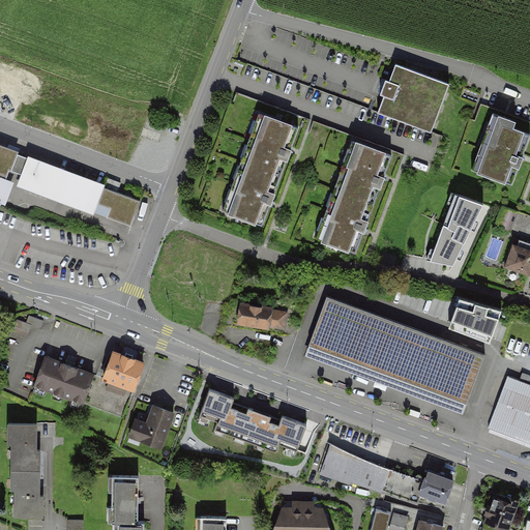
[(451,85),(396,63),(389,81),(385,80),(380,94),(384,96),(377,113),(433,134),(451,85)]
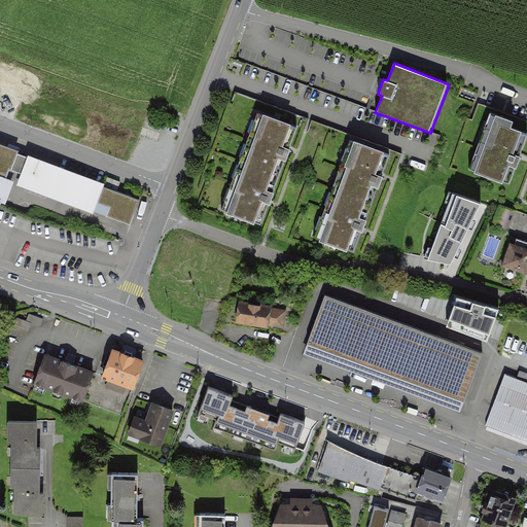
[(284,147),(292,125),(261,113),(243,163),(275,174),(284,147)]
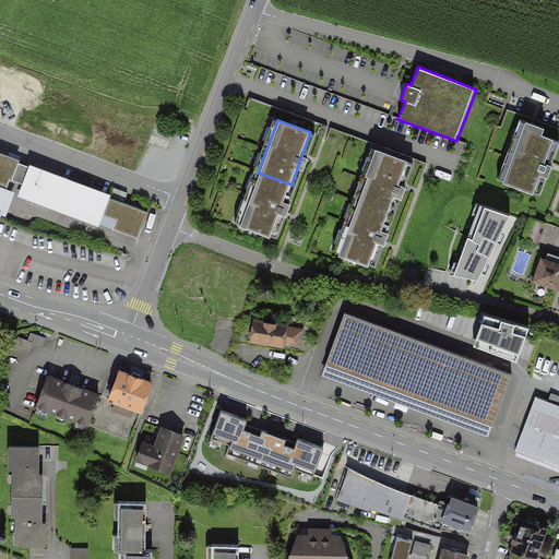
[(545,130),(521,120),(498,179),(533,193),(540,176),(548,178),(552,166),(545,163),(554,140),(543,135),(545,130)]
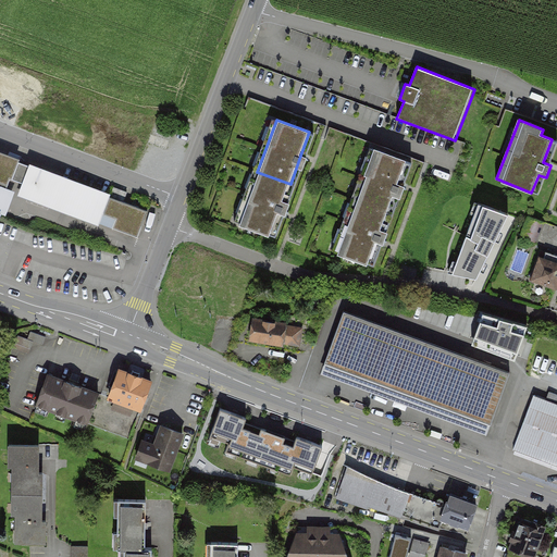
[(372,149),(354,200),(386,212),(397,184),(406,161),(372,149)]
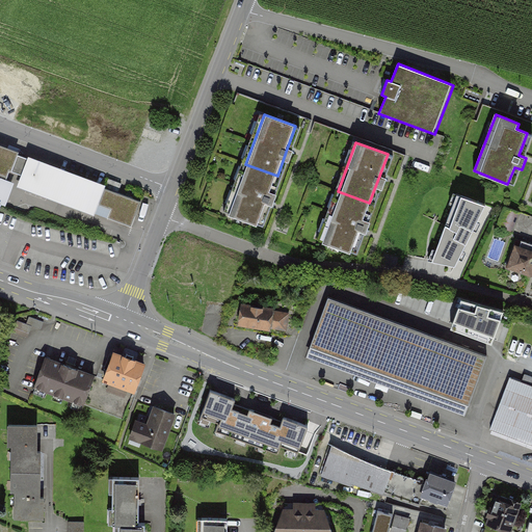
[(30,160),(0,148),(0,181),(5,184),(10,170),(24,176),(30,160)]
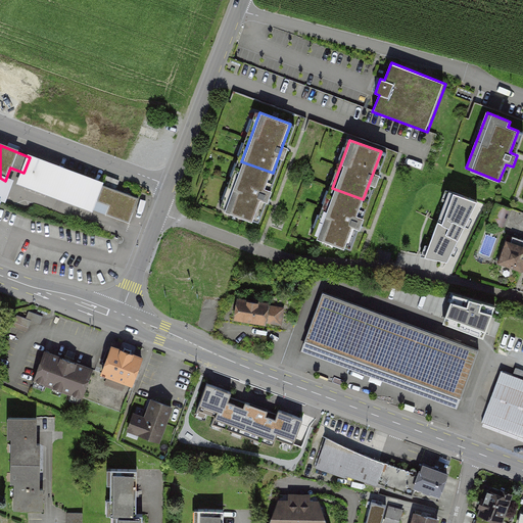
[(102,184),(30,156),(30,157),(24,173),(19,182),(93,208),(96,201),(102,184)]
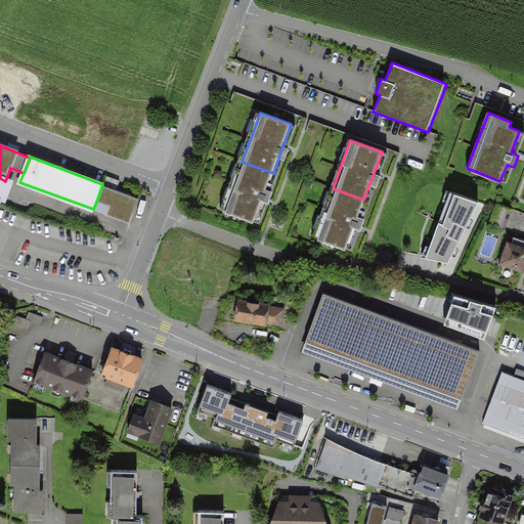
[(263,199),(273,173),(242,162),(224,210),(255,221),(263,199)]
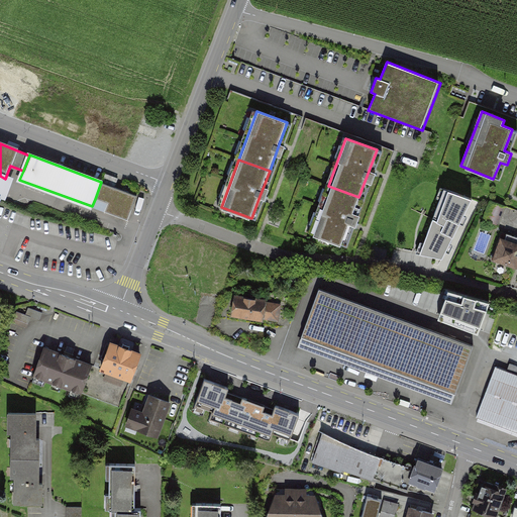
[(137,196),(101,182),(95,199),(108,204),(105,212),(128,220),(137,196)]
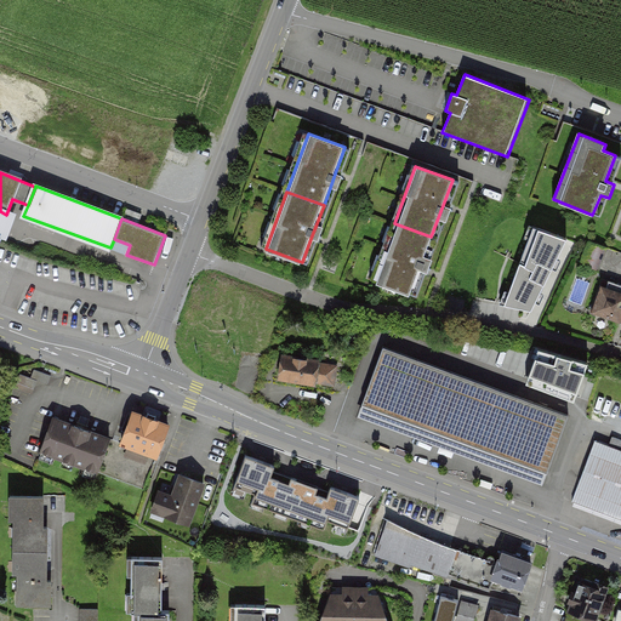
[(21,221),(21,237),(38,237),(38,222),(21,221)]
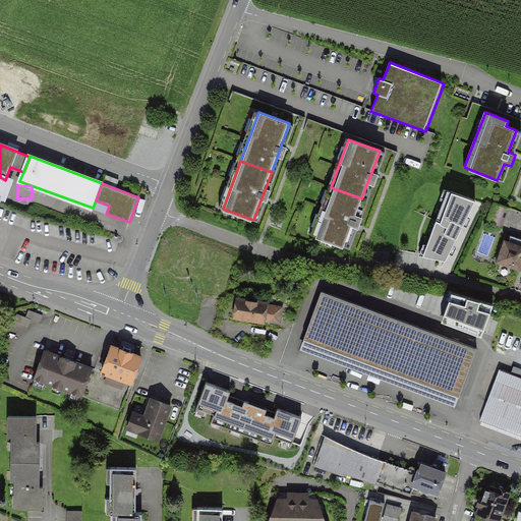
[(476,194),(451,185),(439,223),(433,221),(418,257),(443,262),(476,194)]
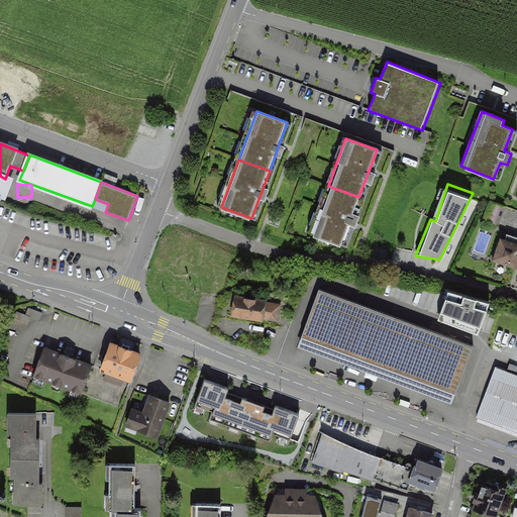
[(328,186),(310,233),(341,245),(349,223),(358,197),(328,186)]
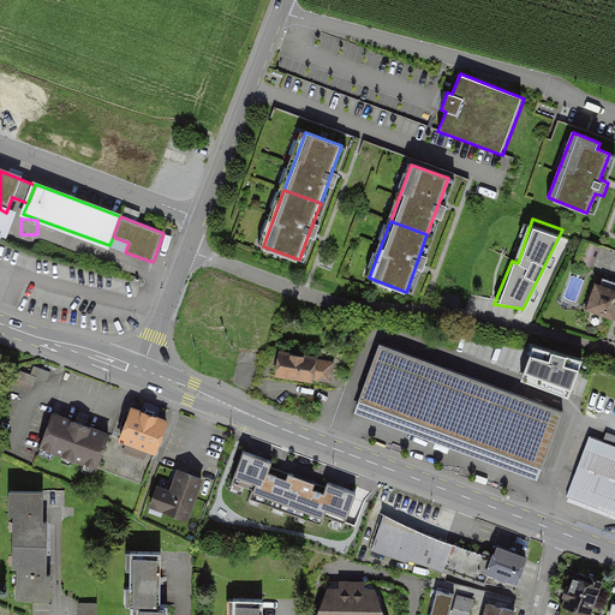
[(589,242),(581,263),(595,267),(602,246),(589,242)]
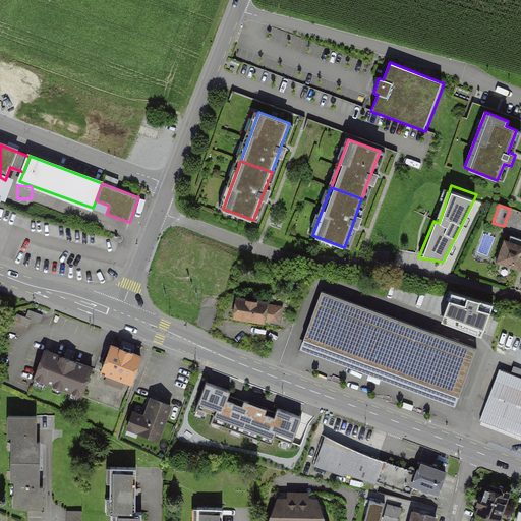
[(486,257),(494,236),(485,233),(478,254),(486,257)]
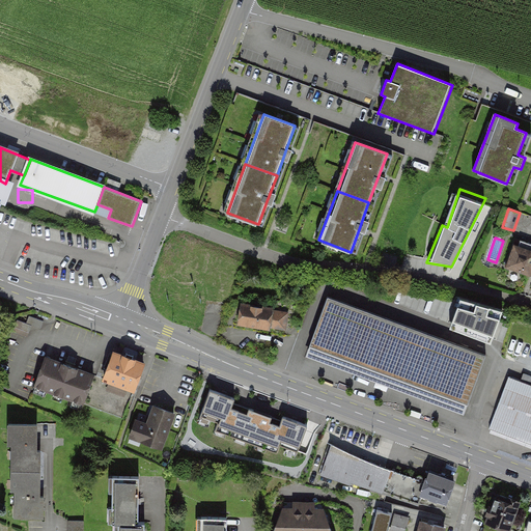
[(530,249),(514,245),(506,268),(530,275),(530,249)]
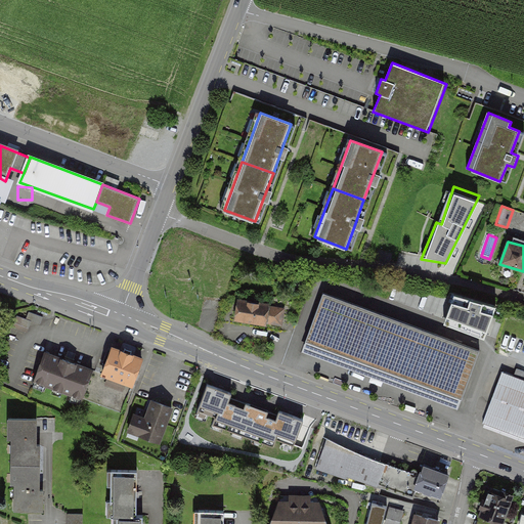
[(238,295),(235,321),(289,329),(293,302),(238,295)]
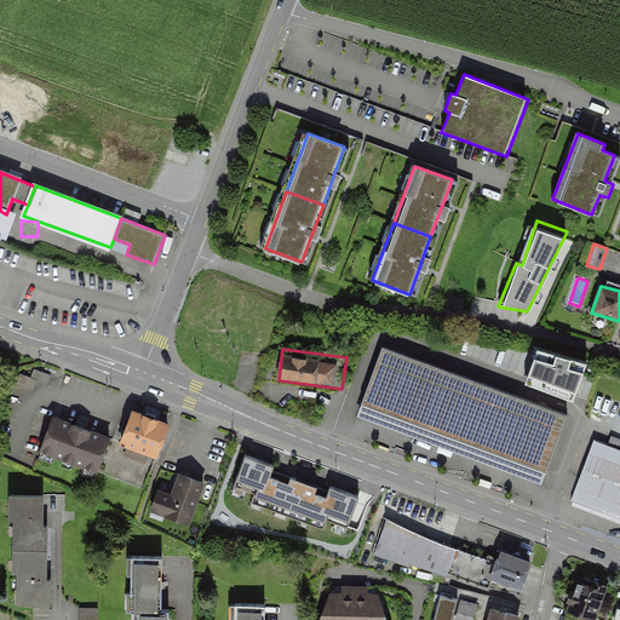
[(563,414),(382,349),(361,406),(543,472),(563,414)]
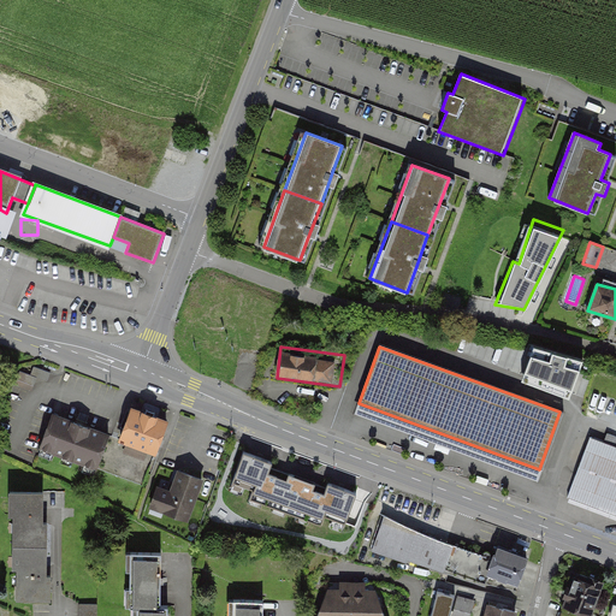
[(586,362),(539,347),(526,384),(574,401),(586,362)]
